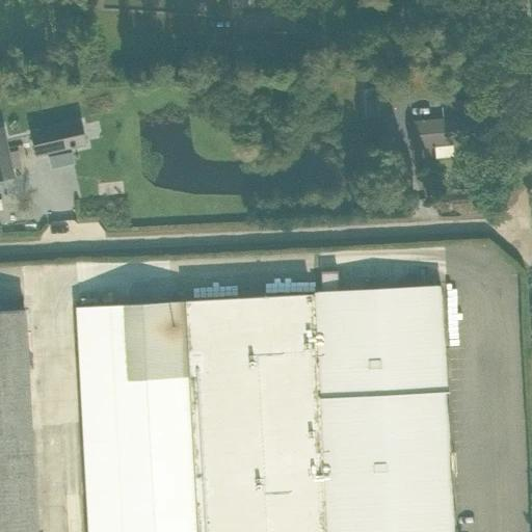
[(458,144),(459,148),(464,147),(464,144),(479,143),(477,125),(484,125),(483,104),(441,107),(442,118),(407,122),(410,150),(433,148),(434,159),(453,157),(452,145),(458,144)]
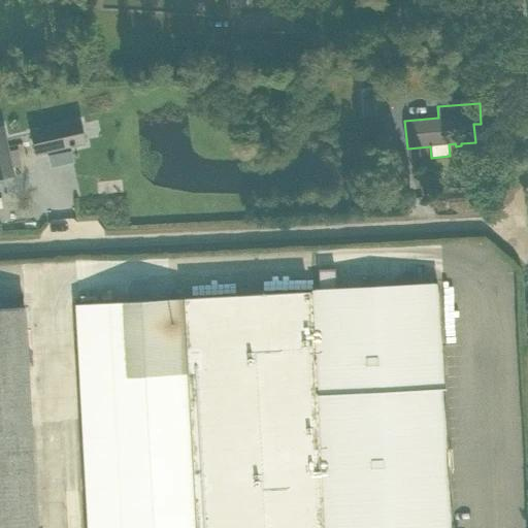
[(74,146),(85,144),(79,123),(29,133),(34,156),(69,149),(69,150),(74,149),(74,146)]
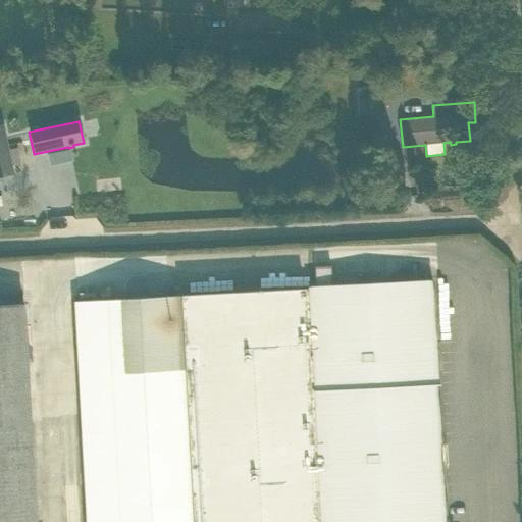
[(0,177),(13,174),(2,125),(0,124),(0,177)]
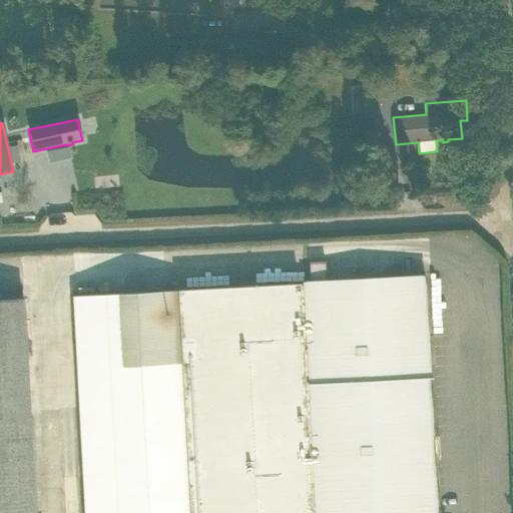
[(49,161),(65,159),(64,148),(48,150),(49,161)]
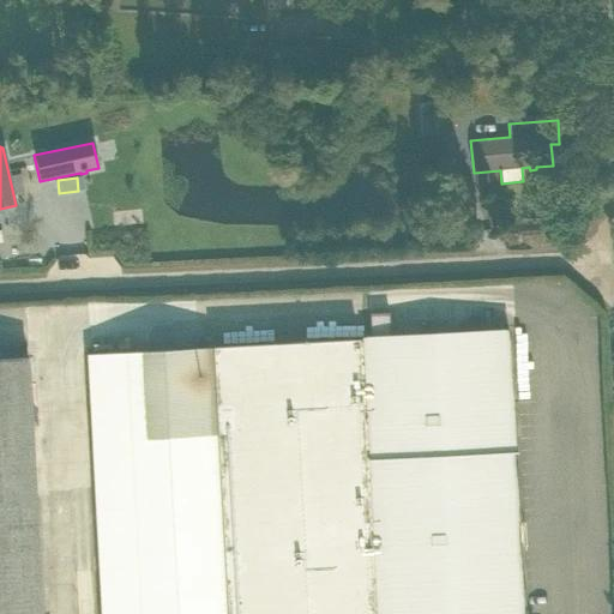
[(521,613),(507,331),(390,337),(389,314),(371,314),(372,337),(361,337),(375,613),(521,613)]
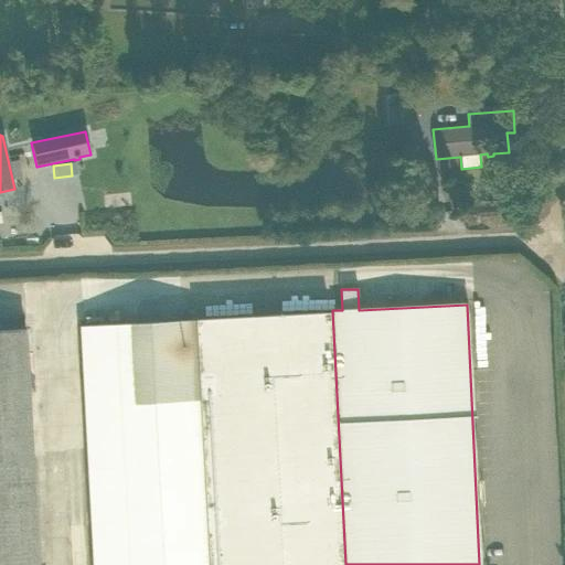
[(342,564),(330,312),(80,327),(92,564),(342,564)]
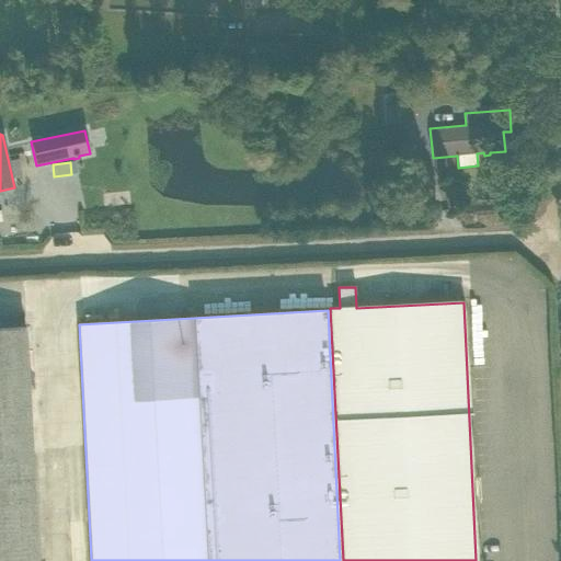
[(36,560),(26,328),(0,328),(0,560),(36,560)]
